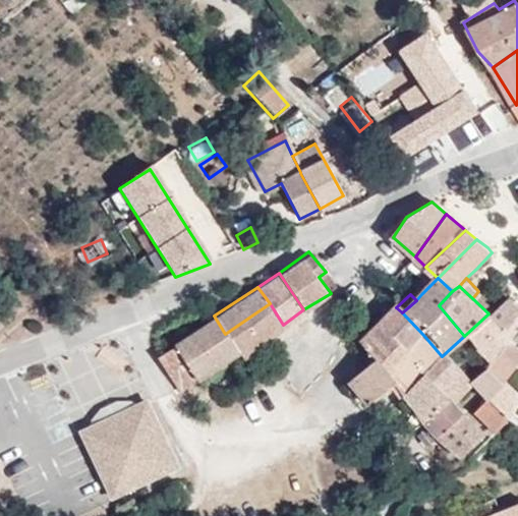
[(482,356),(491,363),(517,334),(517,328),(514,324),(517,320),(517,304),(508,296),(488,313),(464,336),(472,343),(482,356)]
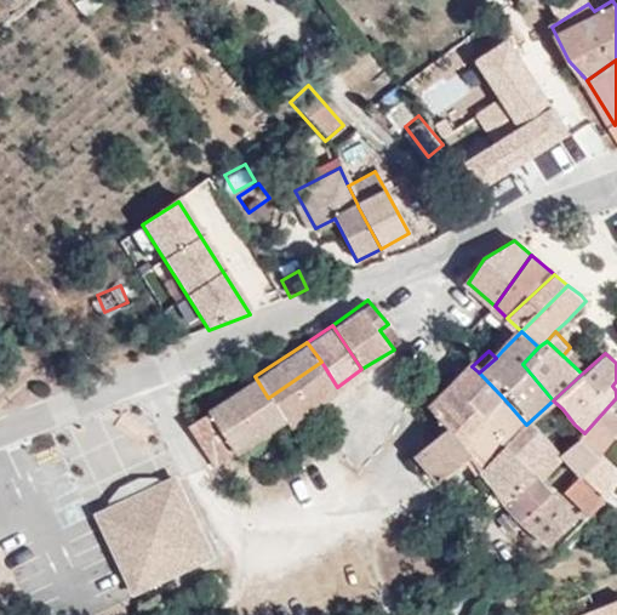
[(268,398),(280,416),(284,425),(337,387),(321,362),(268,398)]
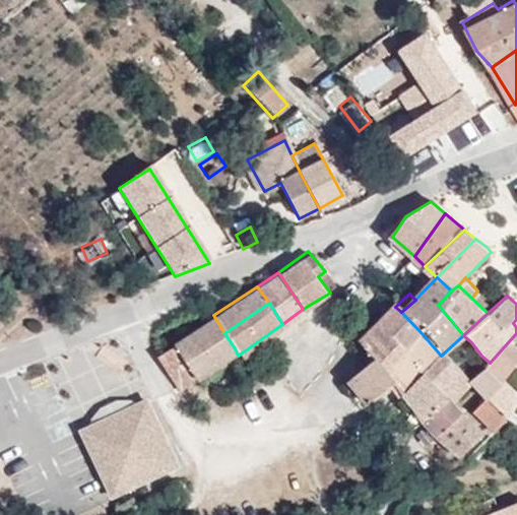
[(404,350),(423,334),(401,312),(395,307),(381,320),(404,350)]
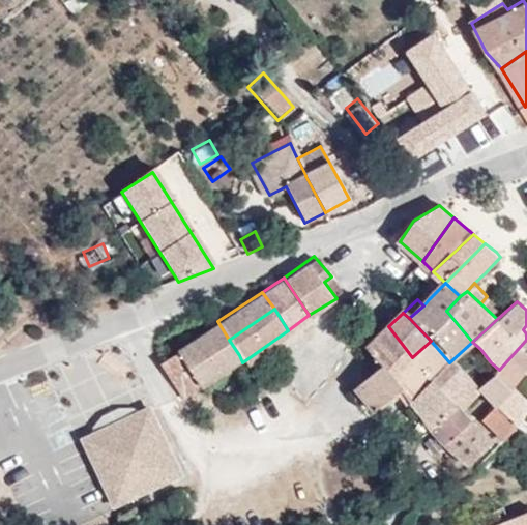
[(229,340),(217,321),(155,360),(179,397),(239,355),(229,340)]
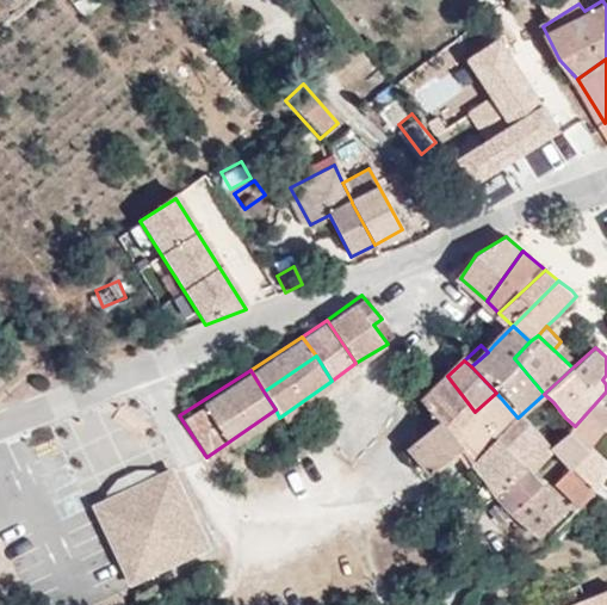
[(452,461),(464,450),(453,433),(475,412),(447,376),(437,387),(416,407),(423,414),(421,420),(428,430),(452,461)]
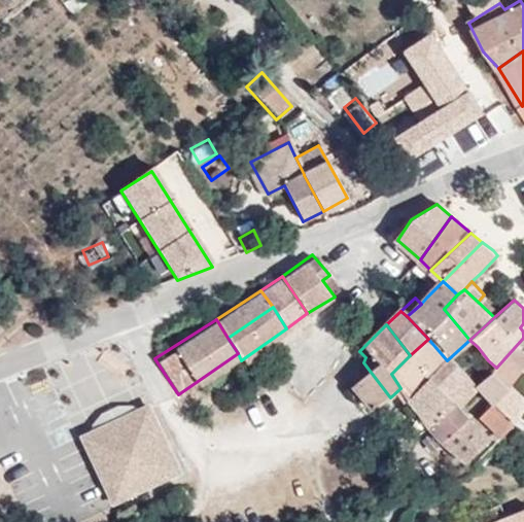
[(523,338),(496,368),(489,374),(508,392),(514,383),(523,364),(523,338)]
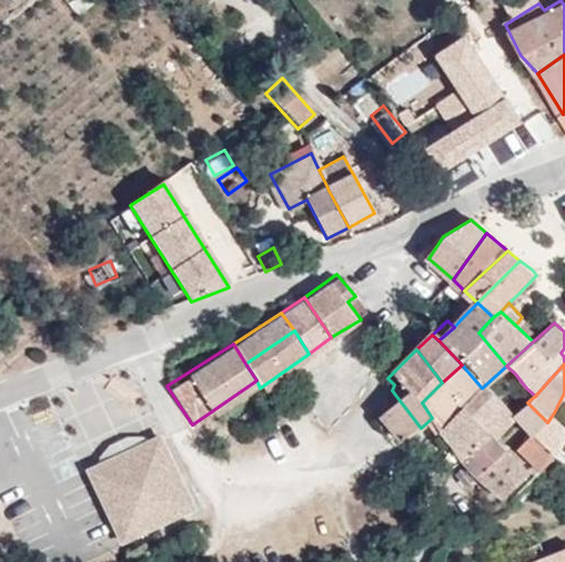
[(432,418),(442,430),(482,388),(462,365),(442,382),(422,402),(432,418)]
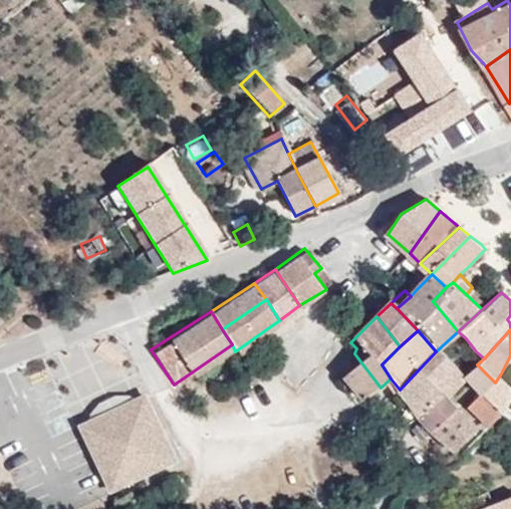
[(458,331),(436,351),(444,358),(466,338),(458,331)]
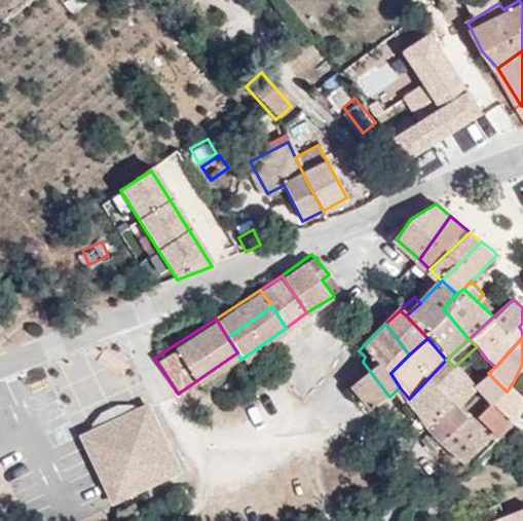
[(477,346),(454,367),(465,380),(487,360),(477,346)]
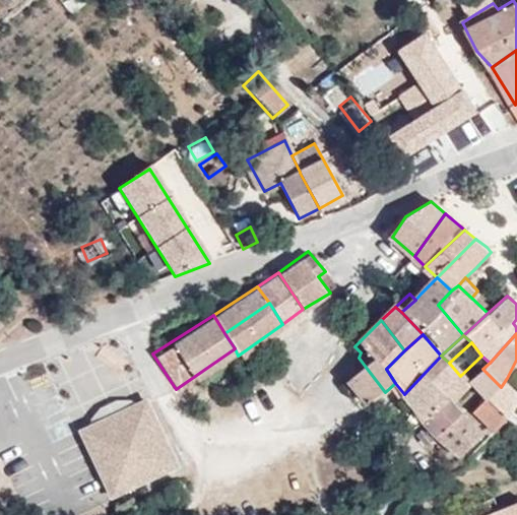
[(465,398),(474,390),(467,384),(460,376),(449,363),(441,356),(404,394),(427,425),(448,404),(459,391),(465,398)]
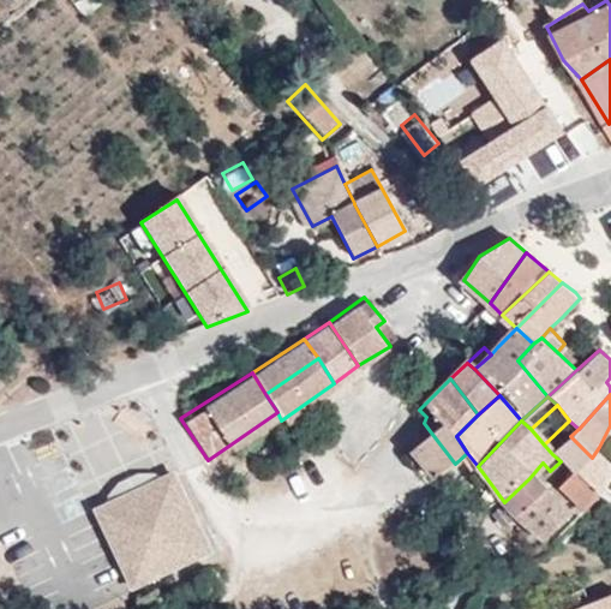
[(436,481),(455,464),(431,433),(409,452),(436,481)]
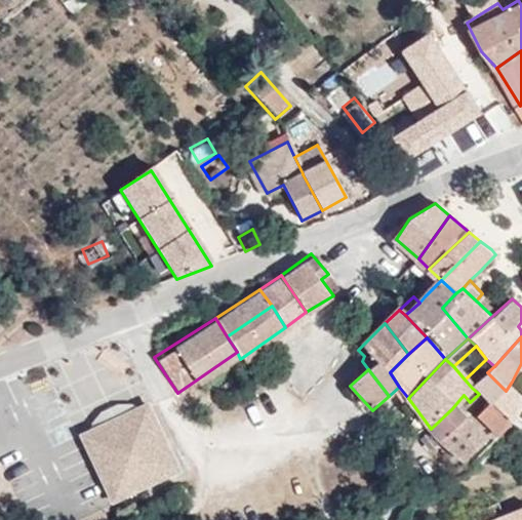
[(498,402),(506,391),(487,372),(472,388),(479,394),(492,408),(498,402)]
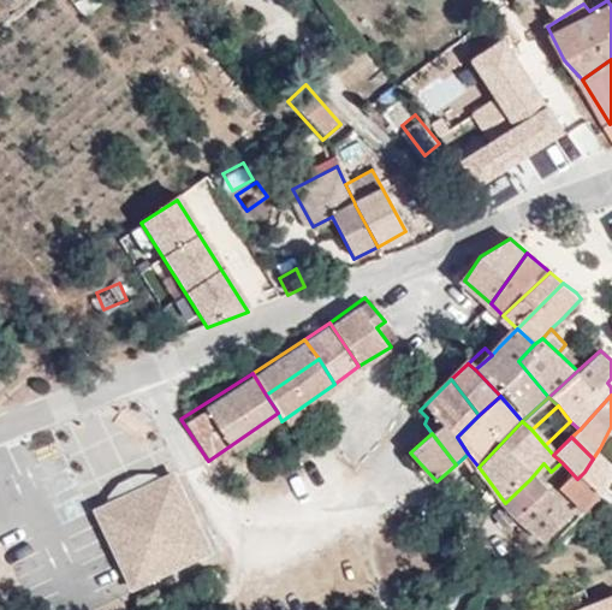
[(600,504),(611,489),(611,477),(606,471),(599,466),(593,459),(584,472),(577,479),(600,504)]
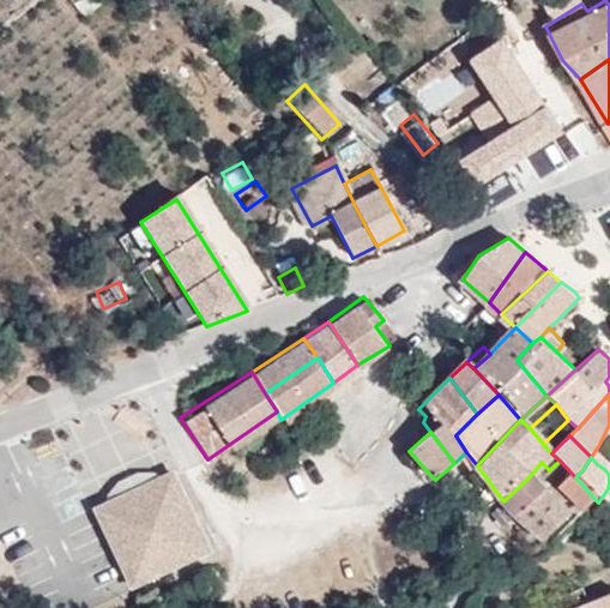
[(110,498),(98,504),(100,506),(104,504),(169,471),(174,470),(173,467),(163,473),(157,469),(139,471),(120,482),(112,492),(110,498)]
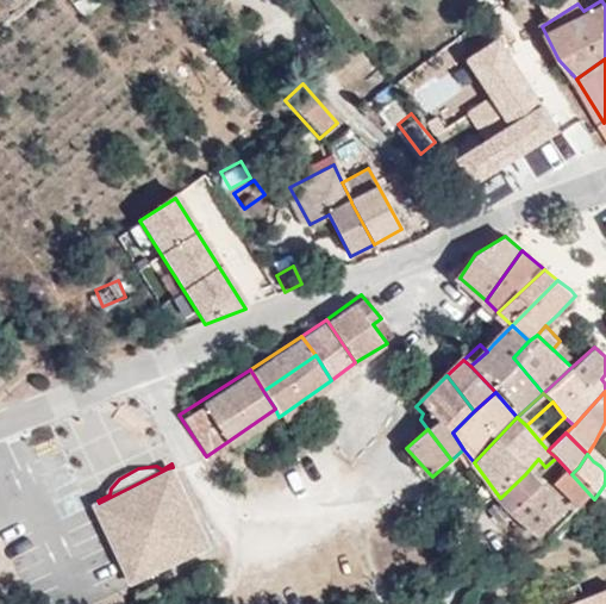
[(104,500),(99,503),(133,577),(210,540),(173,467),(168,468),(202,541),(138,572),(104,500)]
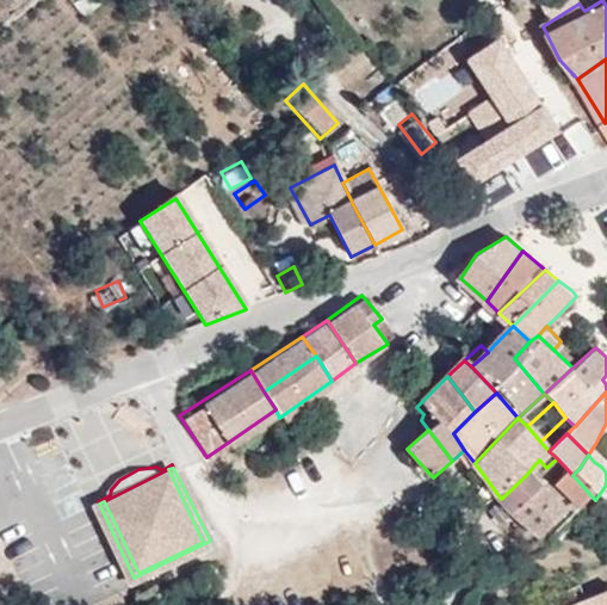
[(168,469),(104,501),(138,573),(203,542),(168,469)]
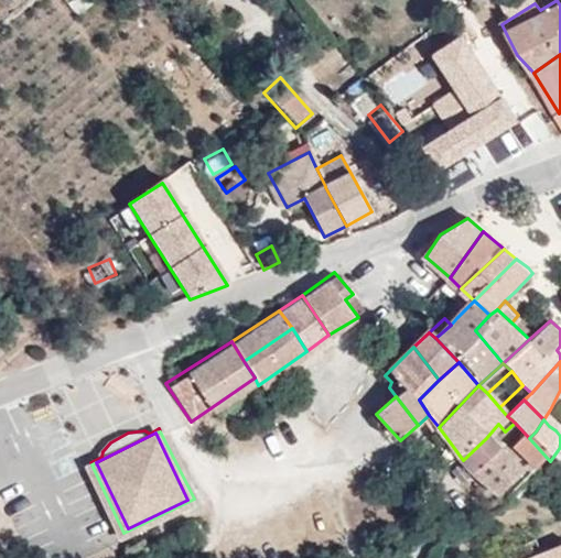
[(499,449),(486,438),(463,460),(474,473),(499,449)]
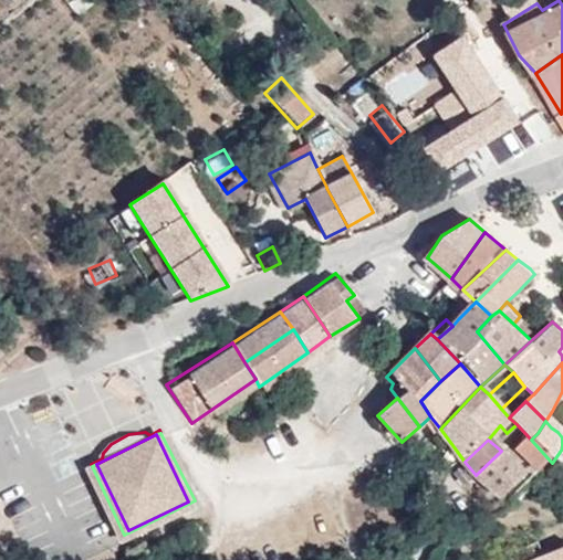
[(551,466),(552,463),(531,440),(515,456),(529,472),(535,479),(551,466)]
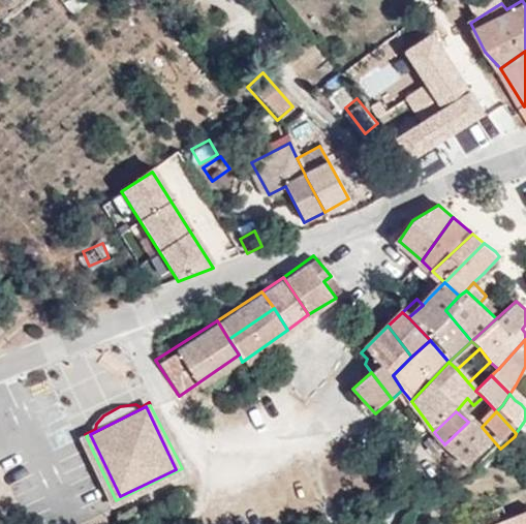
[(525,420),(516,433),(515,436),(525,444),(525,420)]
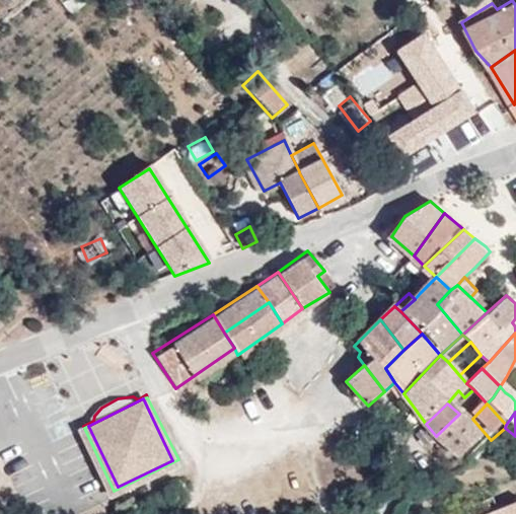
[(453,463),(460,459),(482,441),(467,424),(459,414),(436,436),(447,448),(443,453),(453,463)]
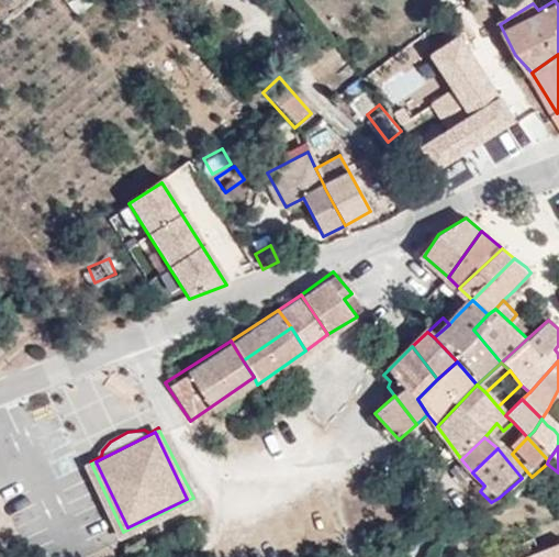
[(558,545),(527,556),(558,556),(558,545)]
